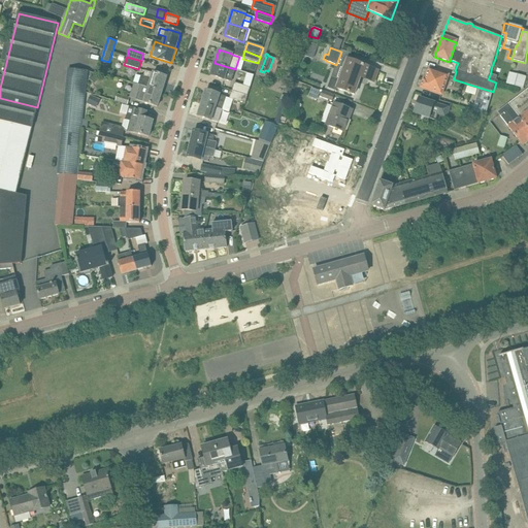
[(374,83),(378,71),(347,60),(340,79),(332,76),(328,88),(336,92),(337,89),(348,93),(350,94),(354,95),(361,77),(374,83)]
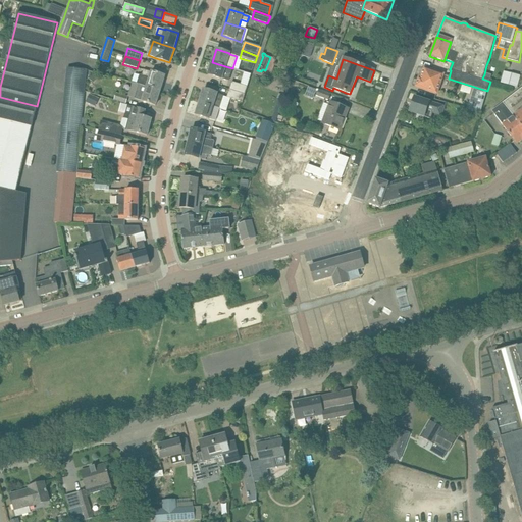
[(225,66),(212,62),(208,75),(221,80),(221,79),(228,82),(230,75),(223,73),(225,66)]
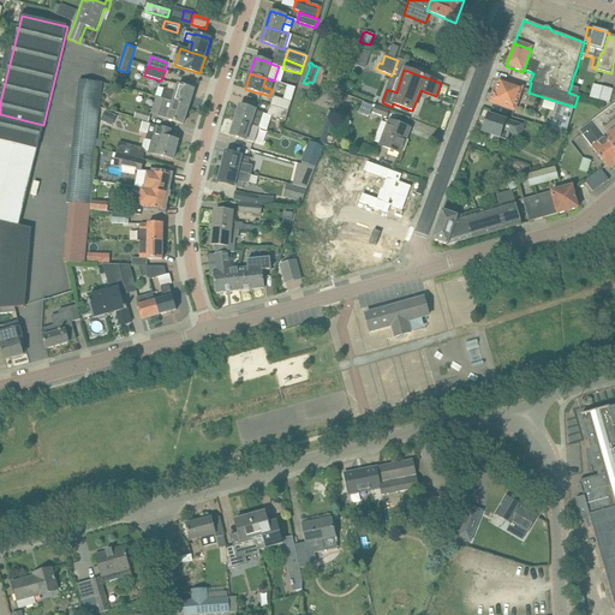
[(73,142),(96,144),(102,83),(79,81),(73,142)]
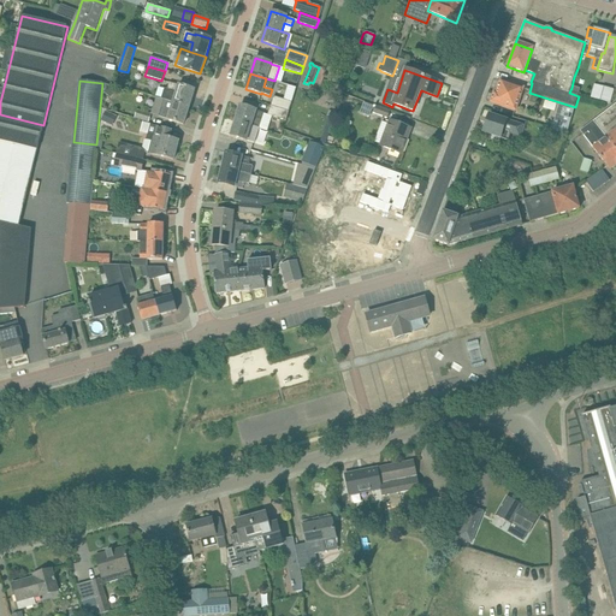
[(523,88),(513,84),(501,81),(497,93),(495,93),(491,102),(516,111),(523,88)]
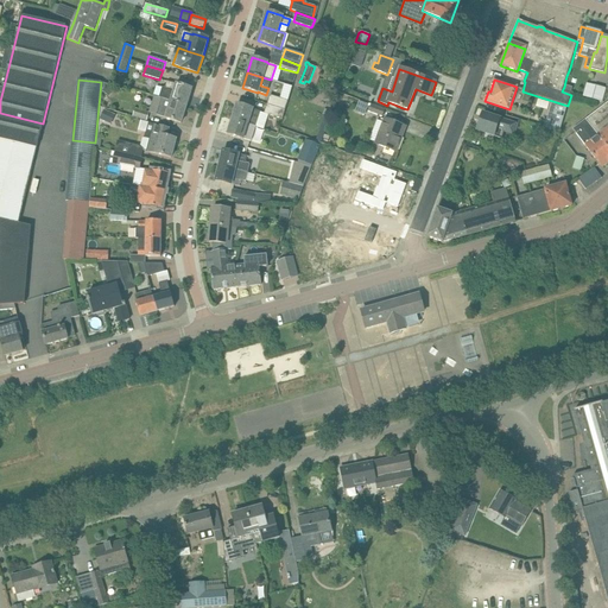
[(102,90),(112,94),(114,86),(105,82),(102,90)]
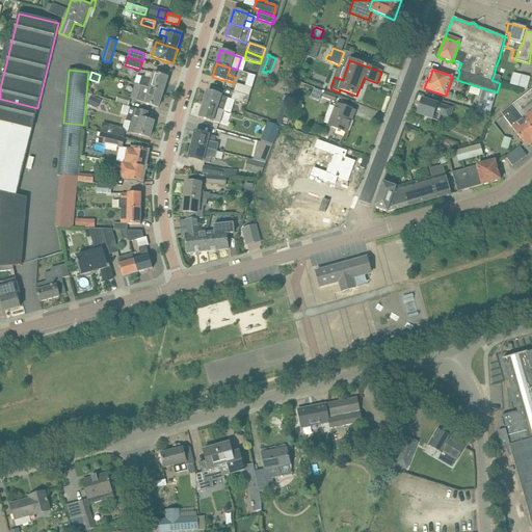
[(141,85),(163,92),(168,78),(155,74),(147,72),(144,77),(141,76),(139,85),(141,86),(141,85)]
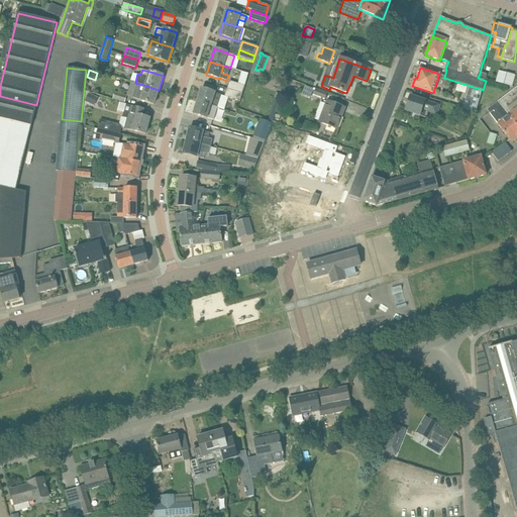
[(500,71),(496,83),(512,87),(516,76),(500,71)]
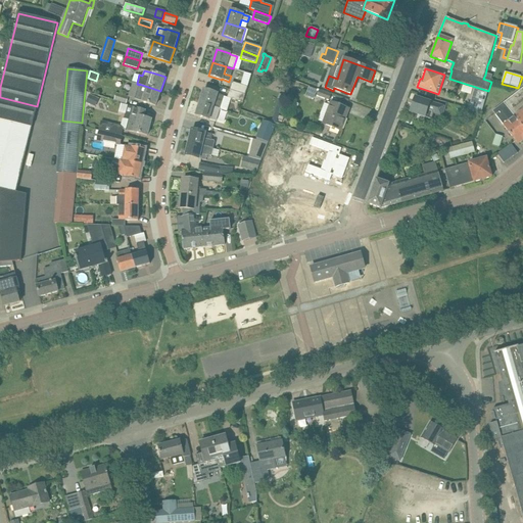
[(248,87),(232,82),(230,90),(245,95),(248,87)]
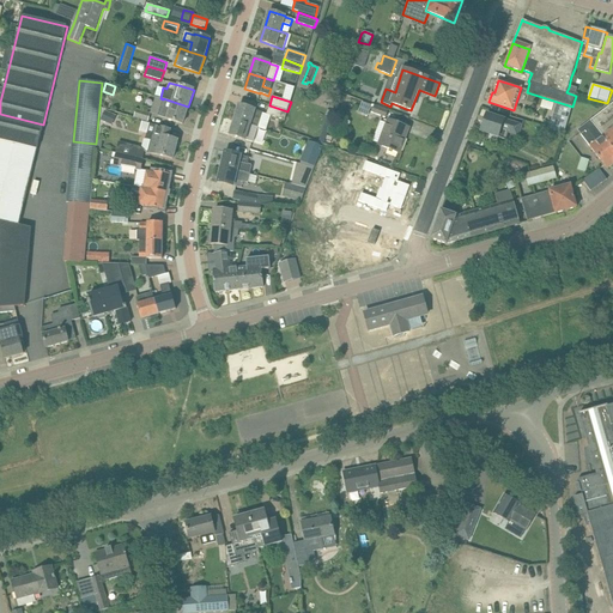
[(183,125),(188,107),(163,98),(163,99),(159,109),(161,110),(158,116),(168,119),(168,120),(183,125)]
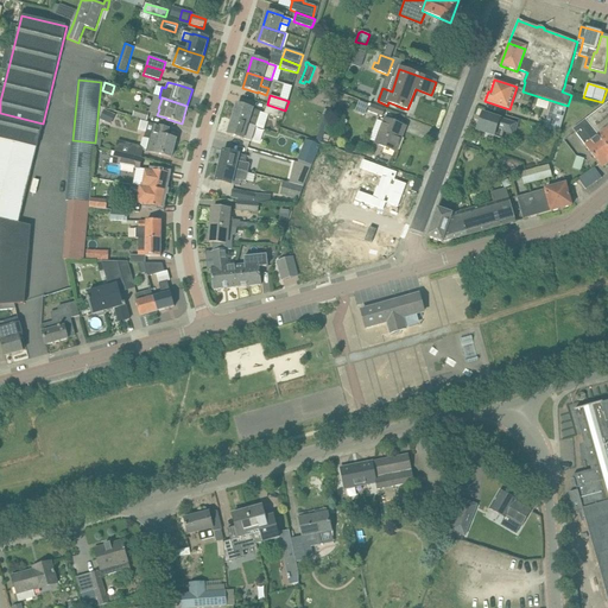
[(607,162),(607,102),(572,130),(602,168),(607,162)]
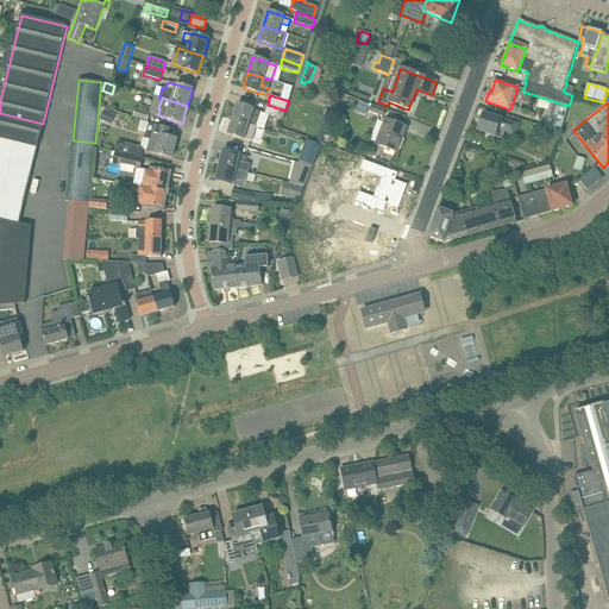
[(567,108),(552,104),(550,112),(545,127),(560,132),(567,108)]
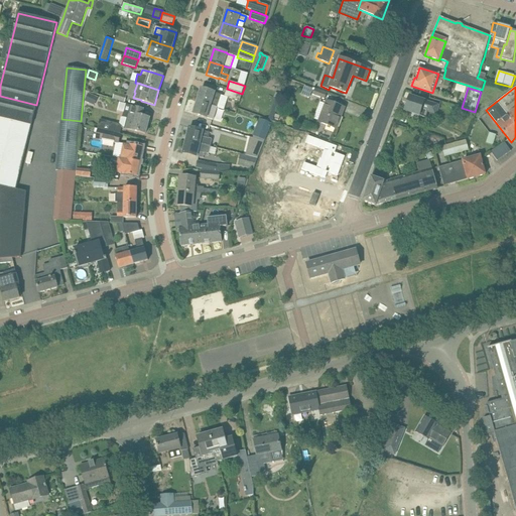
[(198,101),(217,108),(221,95),(215,93),(202,89),(198,101)]
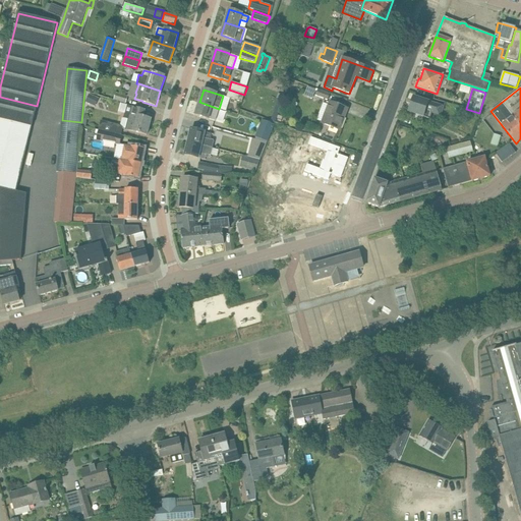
[(244,95),(229,90),(227,98),(242,103),(244,95)]
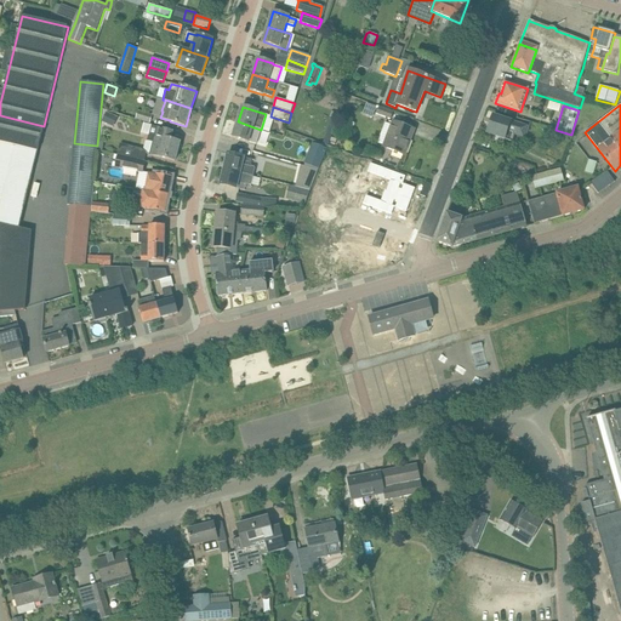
[(391,119),(393,112),(379,107),(375,114),(391,119)]
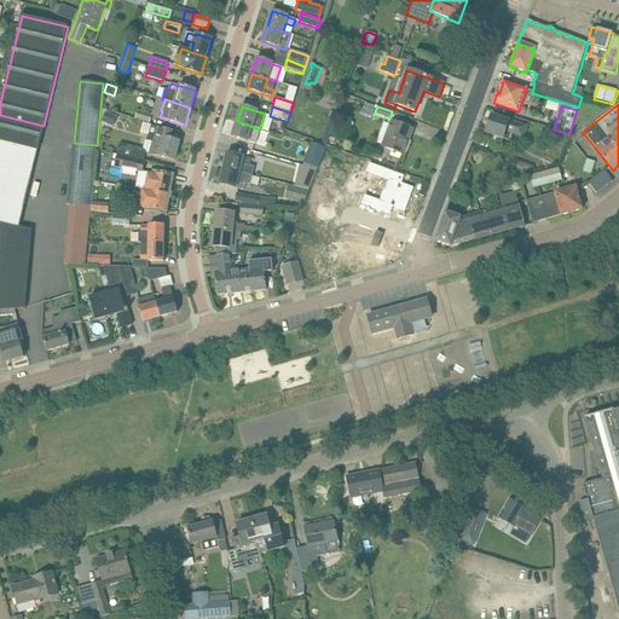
[(102,121),(113,127),(119,117),(106,111),(102,121)]
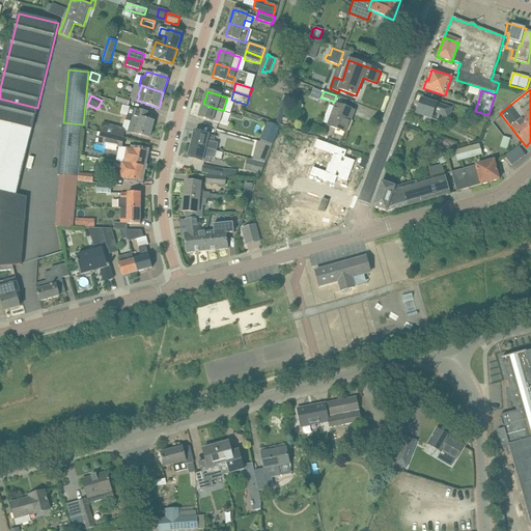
[(131,99),(118,95),(116,101),(129,105),(131,99)]
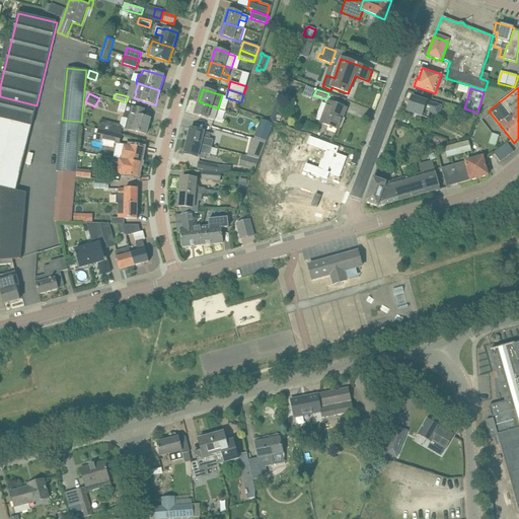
[(0,187),(16,191),(36,105),(0,96),(0,187)]
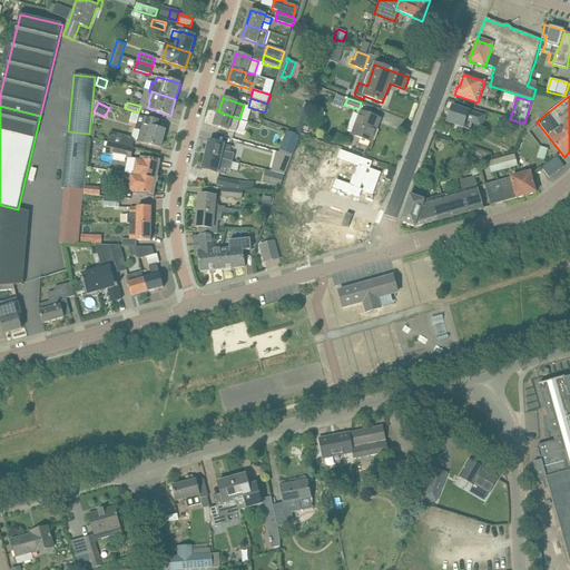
[(485,117),(463,109),(453,106),(448,123),(455,126),(454,130),(462,133),(464,128),(471,130),(473,124),(482,127),(485,117)]
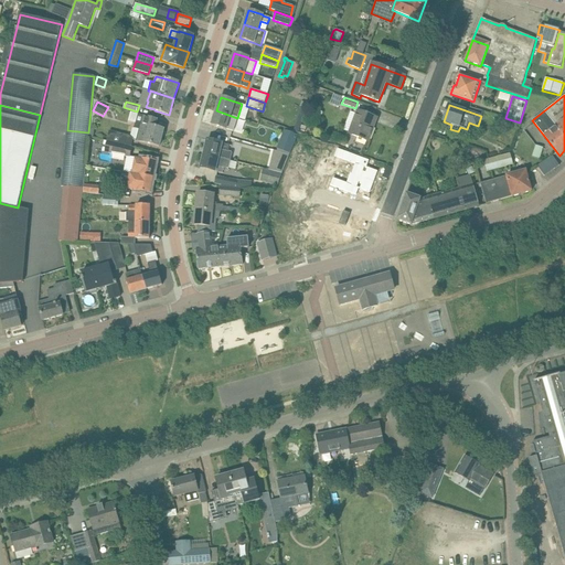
[(237,118),(216,110),(212,125),(233,131),(237,118)]
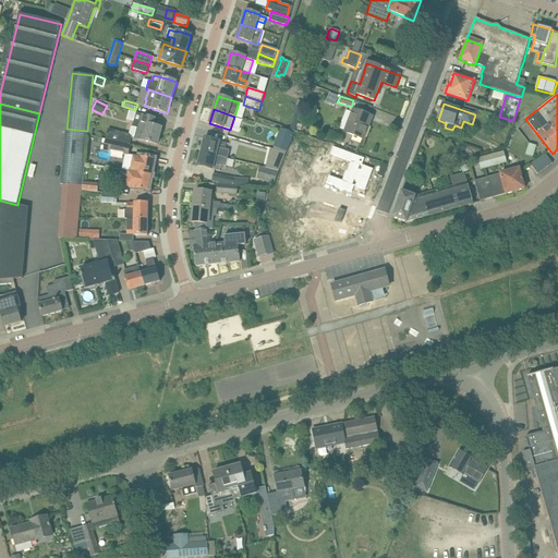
[(372,117),(362,112),(353,110),(344,132),(363,140),(372,117)]
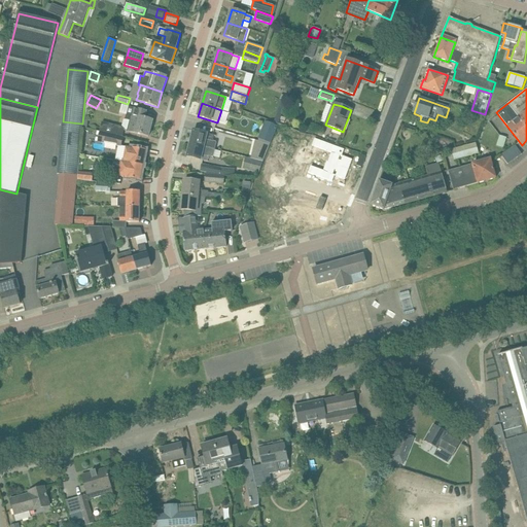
[(147,112),(129,107),(127,114),(131,115),(127,131),(148,137),(152,120),(145,118),(147,112)]
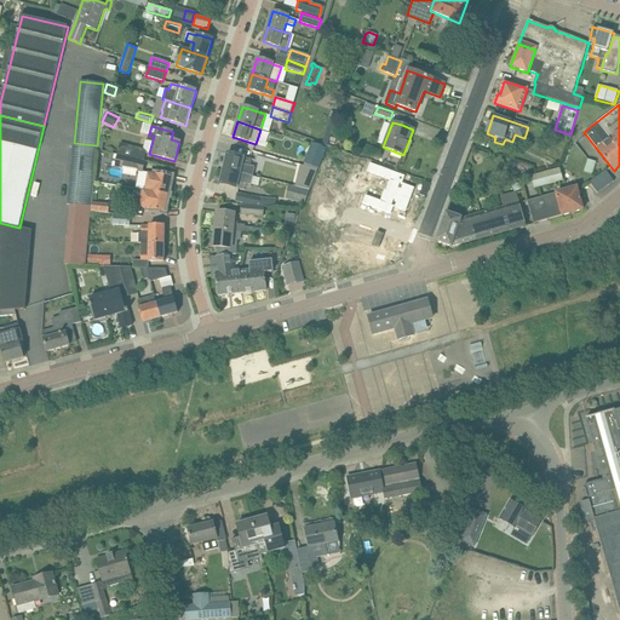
[(68,205),(72,205),(91,207),(97,145),(74,143),(68,205)]
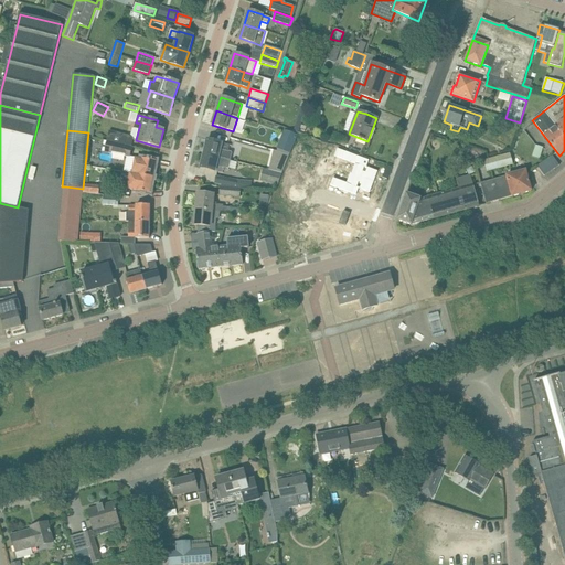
[(283,137),(278,148),(290,153),(295,141),(283,137)]
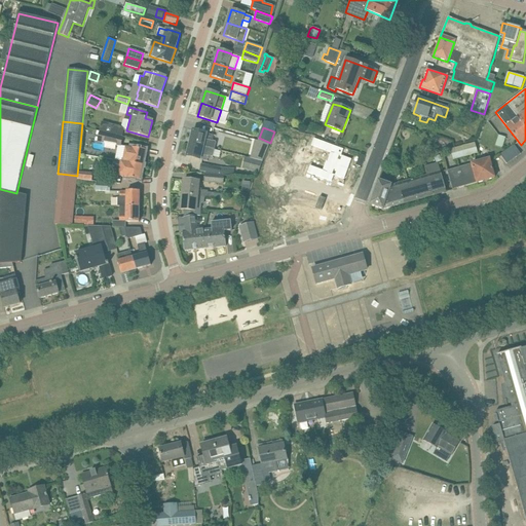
[(193,130),(190,143),(215,149),(216,143),(216,142),(212,141),(214,136),(207,135),(207,134),(193,130)]
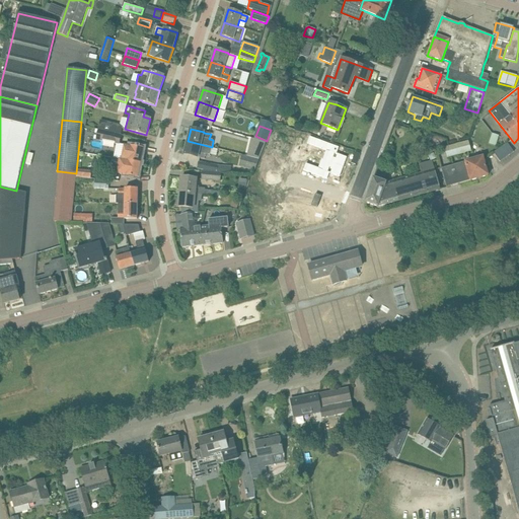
[(113,134),(97,130),(95,140),(119,144),(121,136),(120,136),(113,134)]
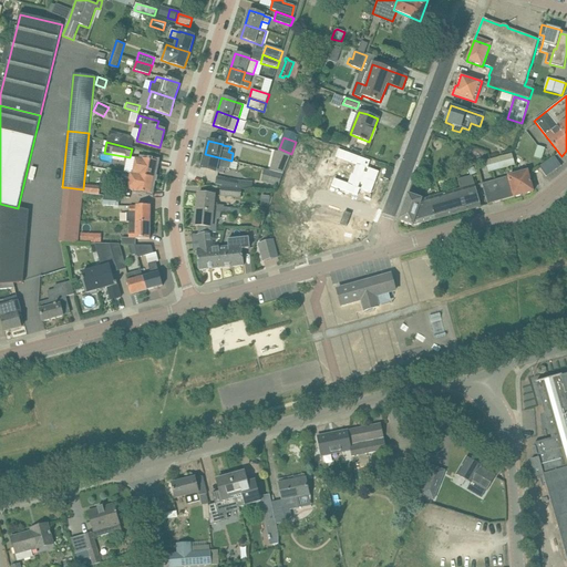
[(534,157),(542,160),(545,148),(537,146),(534,157)]
